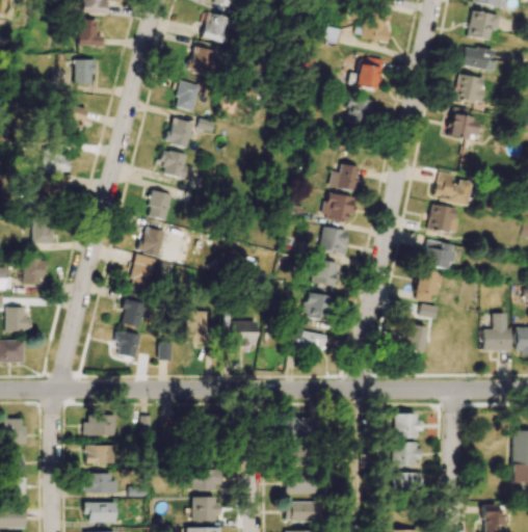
[(108,12),(107,0),(84,0),(84,11),(108,12)]
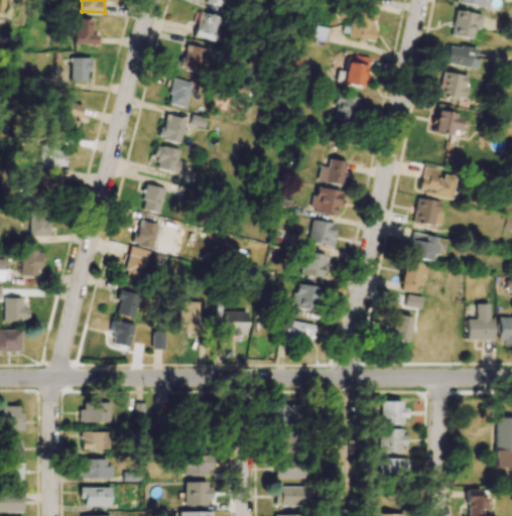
[(461,0),(461,3),(487,8),(488,0),(461,0)]
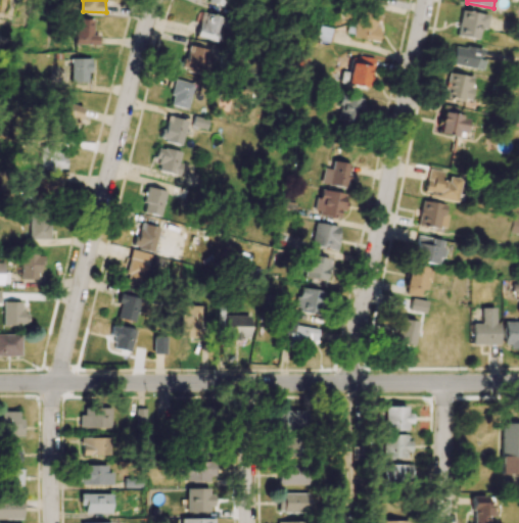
[(481,39),(482,29),(488,30),(491,14),(464,10),(460,36),(481,39)]
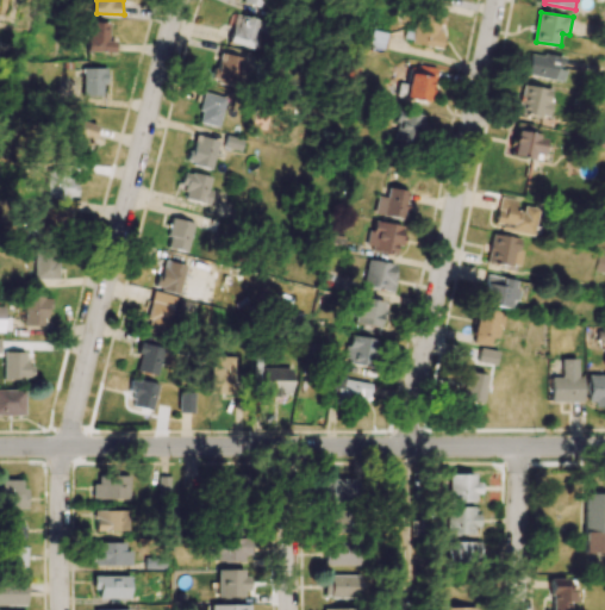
[(420,13),(416,44),(443,49),(447,31),(444,30),(447,17),(420,13)]
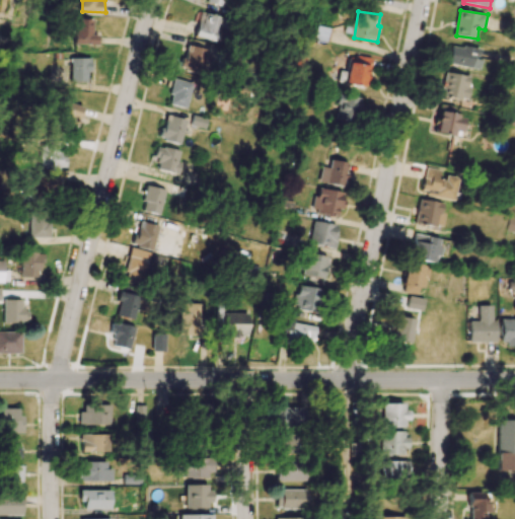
[(77,44),(100,45),(100,34),(96,34),(96,19),(77,18),(77,44)]
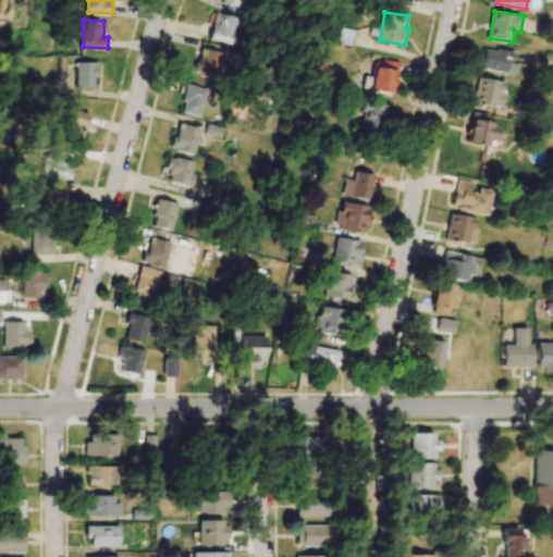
[(219,77),(224,52),(203,49),(198,74),(219,77)]
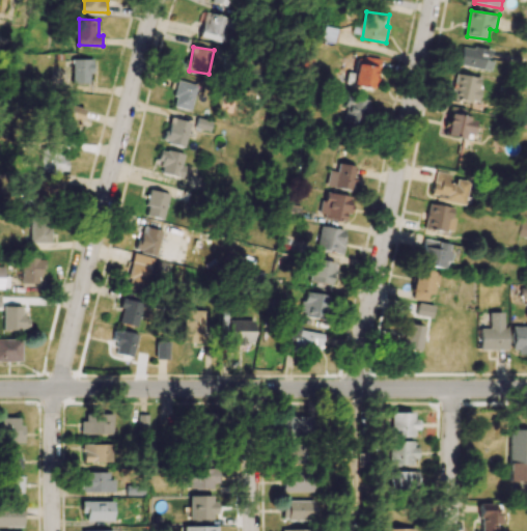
[(493,71),(495,60),(491,60),(493,51),(464,47),(461,65),(493,71)]
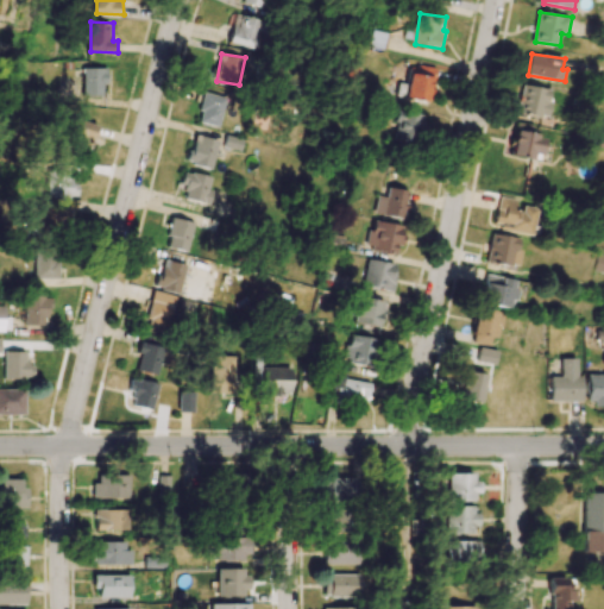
[(432,102),(438,69),(413,66),(410,85),(401,82),(398,96),(432,102)]
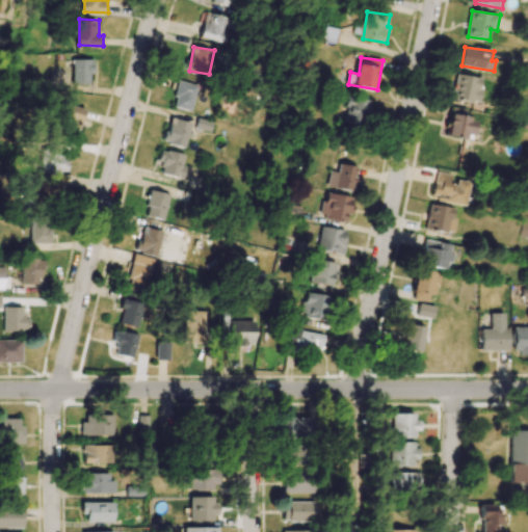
[(96,59),(76,59),(76,84),(93,83),(93,74),(96,74),(96,59)]
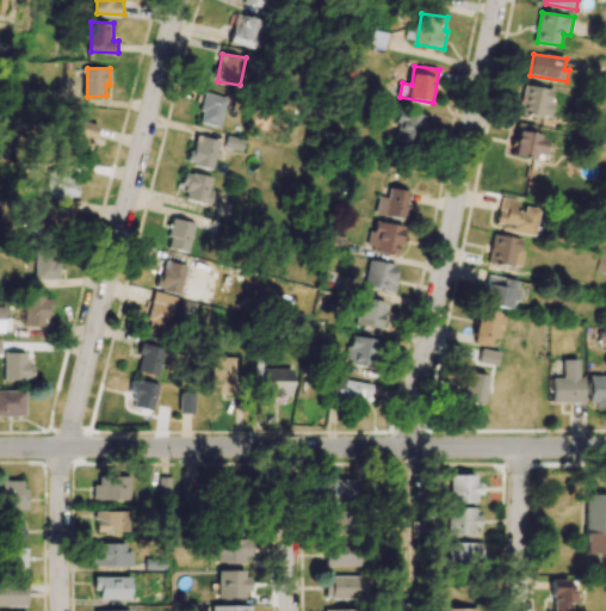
[(552,118),(556,90),(525,86),(521,115),(552,118)]
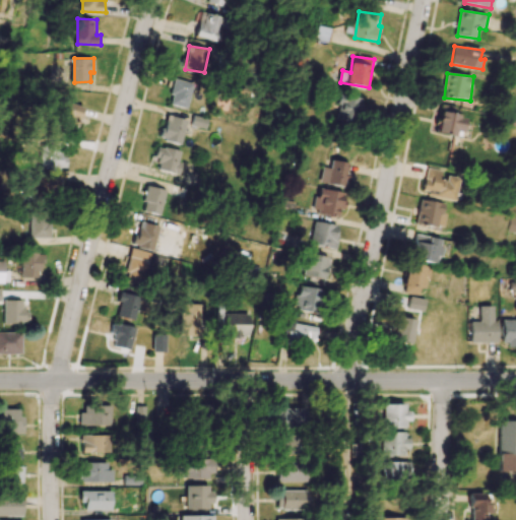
[(171,104),(189,109),(196,84),(177,79),(171,104)]
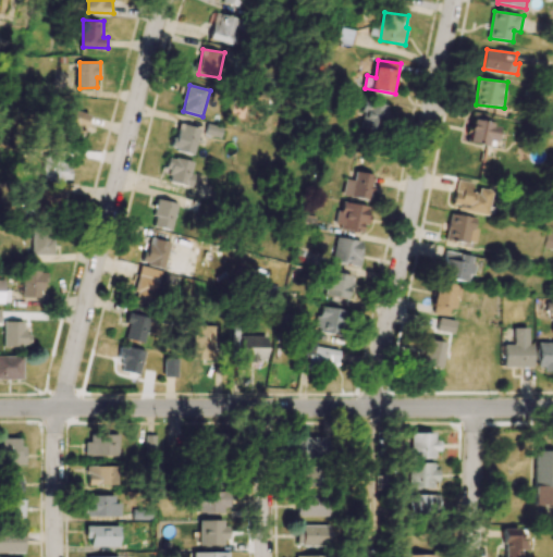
[(363,126),(385,131),(391,106),(367,101),(363,126)]
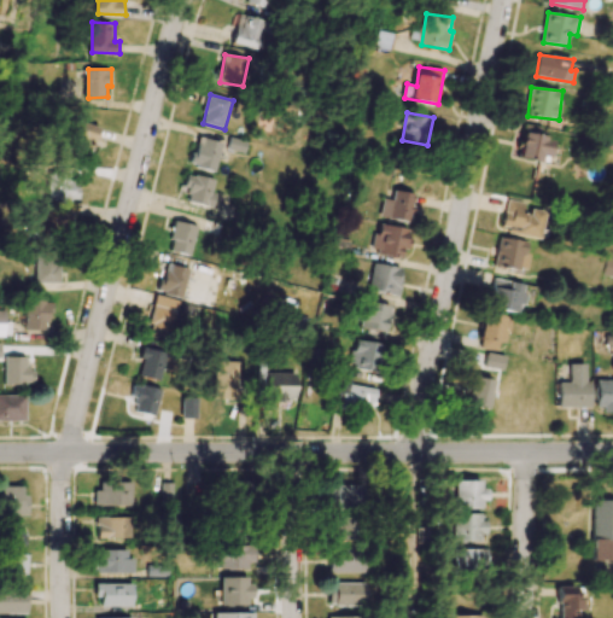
[(103,127),(79,121),(71,151),(94,157),(103,127)]
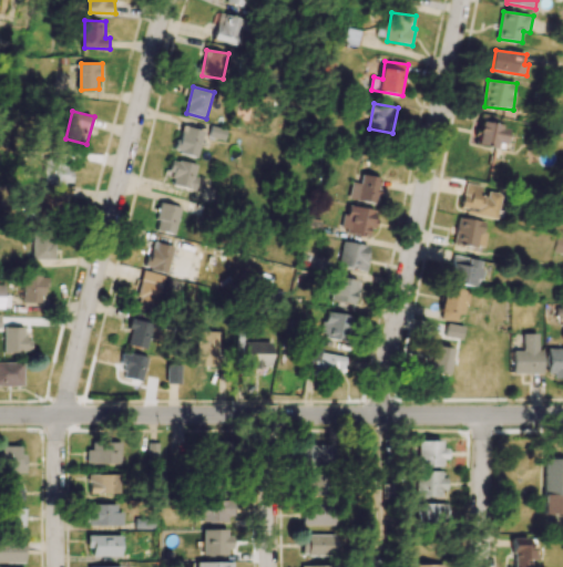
[(507,147),(510,129),(502,127),(503,117),(482,113),(478,143),(507,147)]
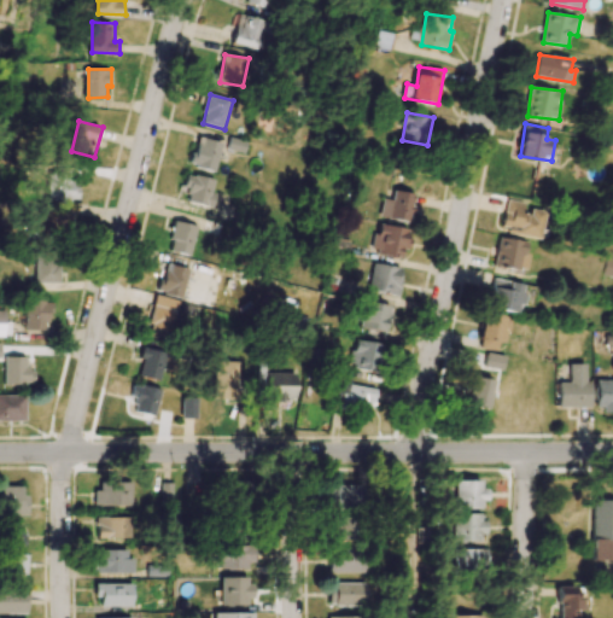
[(194,167),(220,170),(225,141),(199,138),(194,167)]
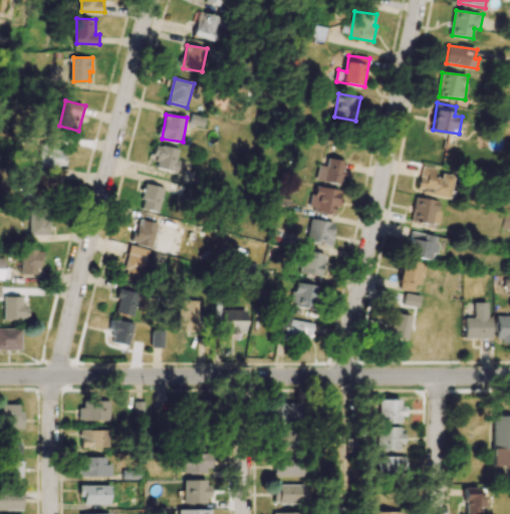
[(68,166),(68,156),(63,156),(64,145),(44,144),(44,165),(68,166)]
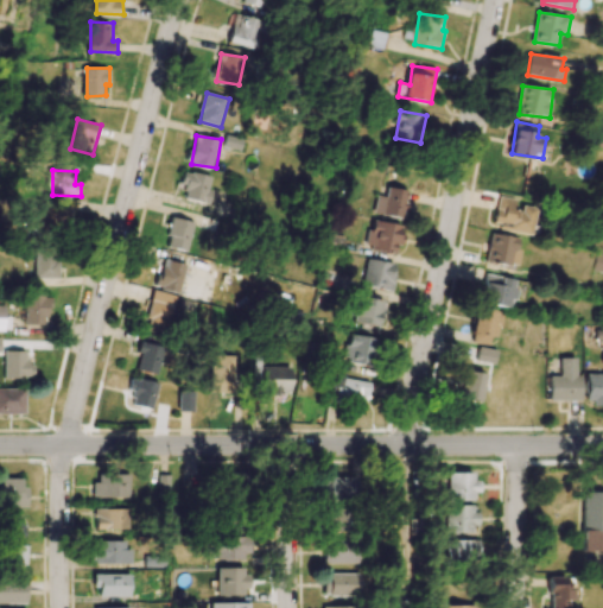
[(189,191),(188,198),(211,204),(215,191),(210,190),(214,178),(186,171),(182,189),(189,191)]
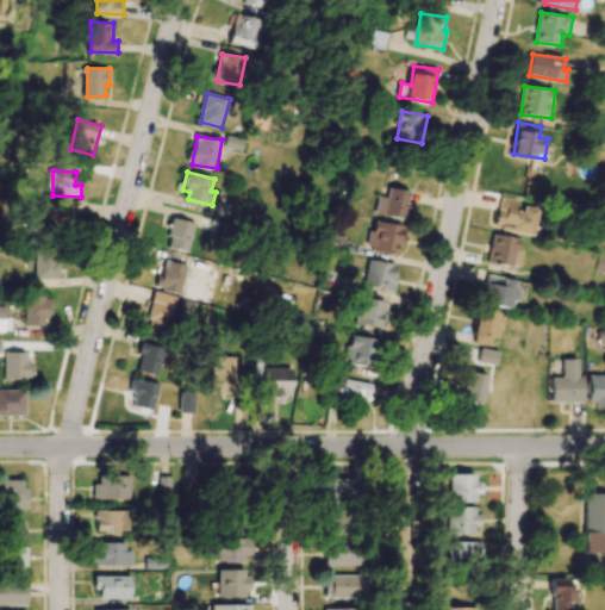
[(409,211),(412,192),(391,188),(390,198),(380,195),(376,215),(405,219),(406,210),(409,211)]
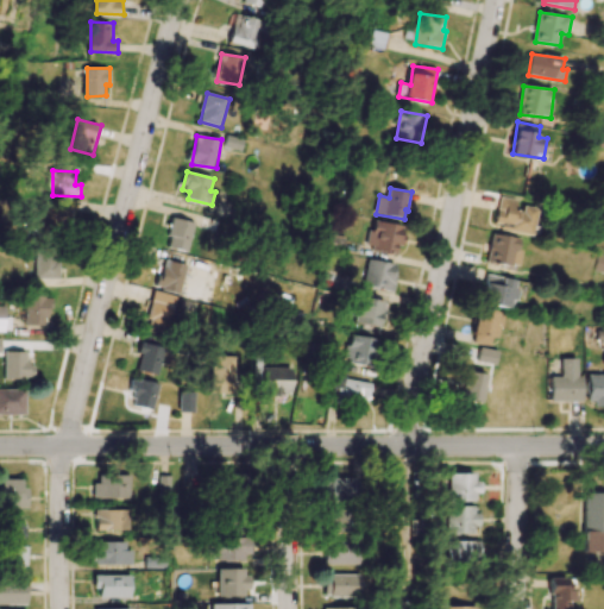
[(535,233),(539,208),(521,206),(522,200),(502,196),(497,227),(535,233)]
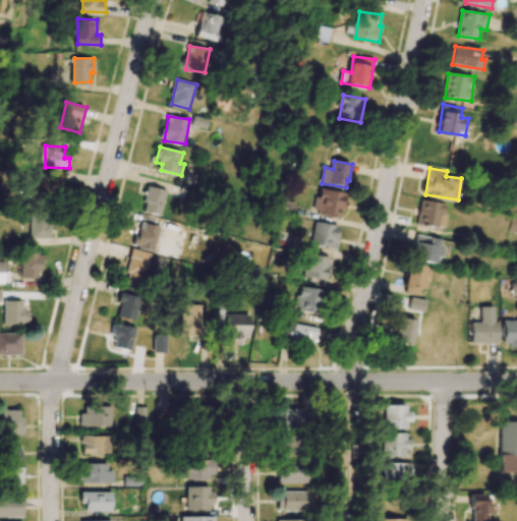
[(63,177),(41,176),(41,195),(62,196),(63,177)]
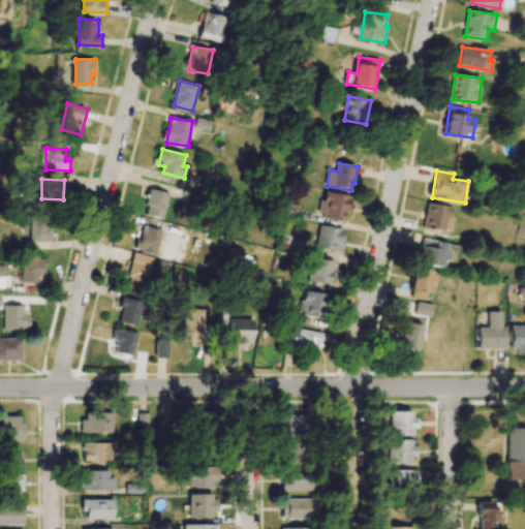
[(166,219),(172,193),(152,189),(147,215),(166,219)]
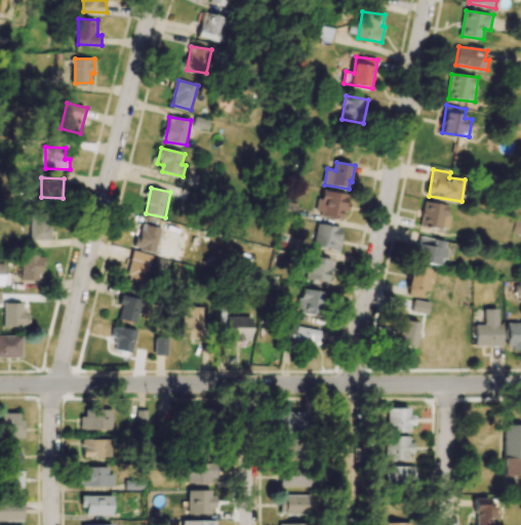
[(344,219),(345,211),(348,211),(351,195),(323,190),(318,214),(344,219)]
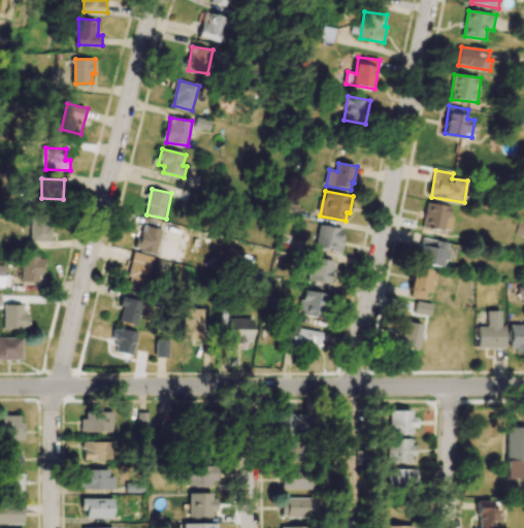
[(424,227),(452,232),(454,216),(451,215),(453,206),(428,202),(424,227)]
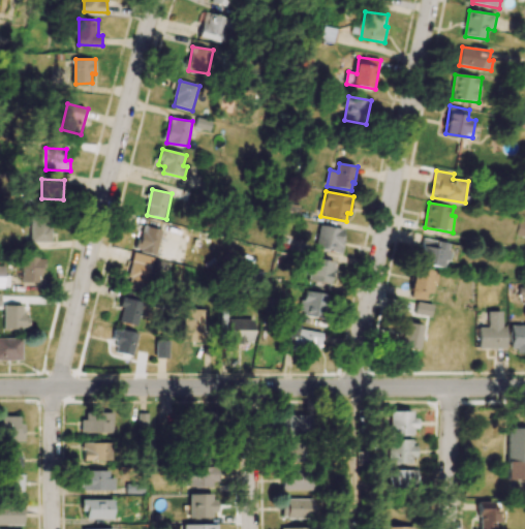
[(55,216),(34,215),(33,242),(54,243),(55,216)]
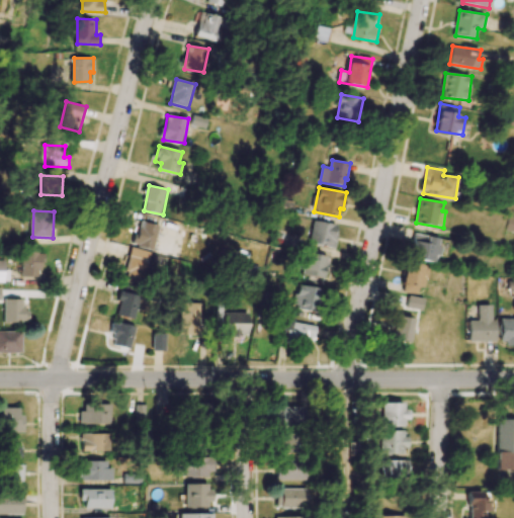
[(137,246),(156,249),(160,225),(141,222),(137,246)]
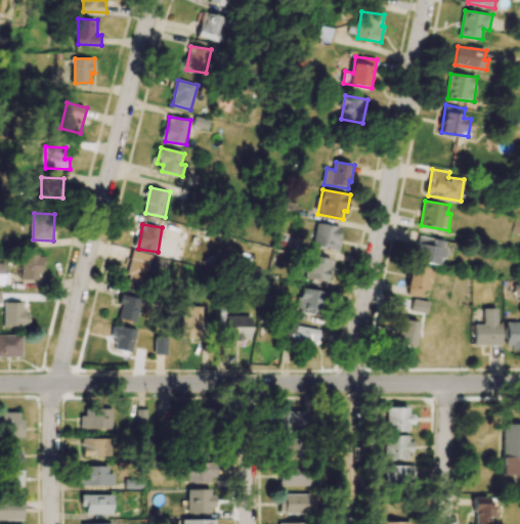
[(342,226),(316,224),(315,249),(341,250),(342,226)]
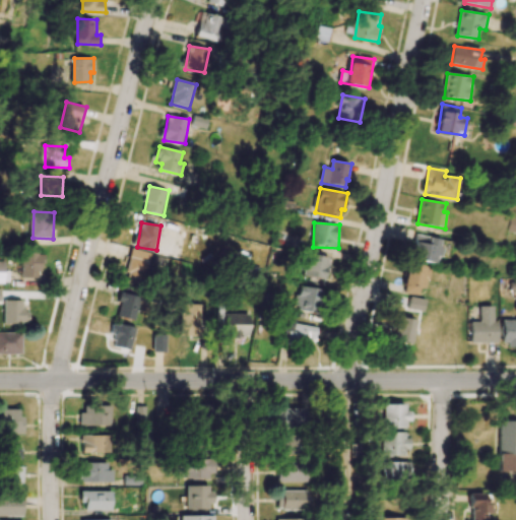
[(444,239),(416,235),(412,259),(438,263),(439,256),(441,256),(444,239)]
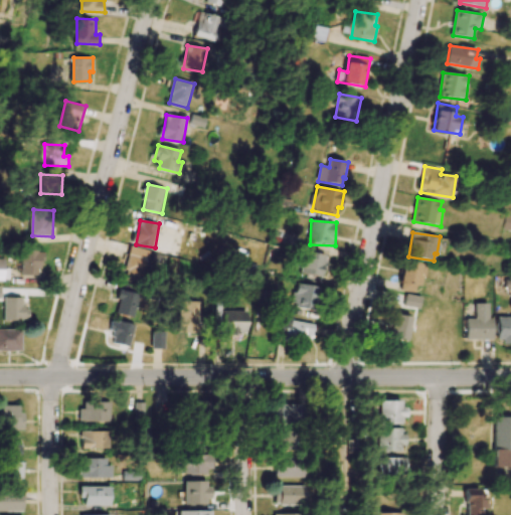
[(153,250),(133,245),(124,278),(144,283),(153,250)]
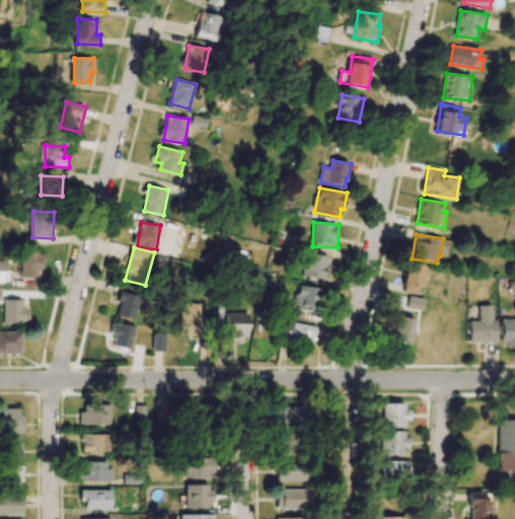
[(23,277),(43,278),(44,252),(24,251),(23,277)]
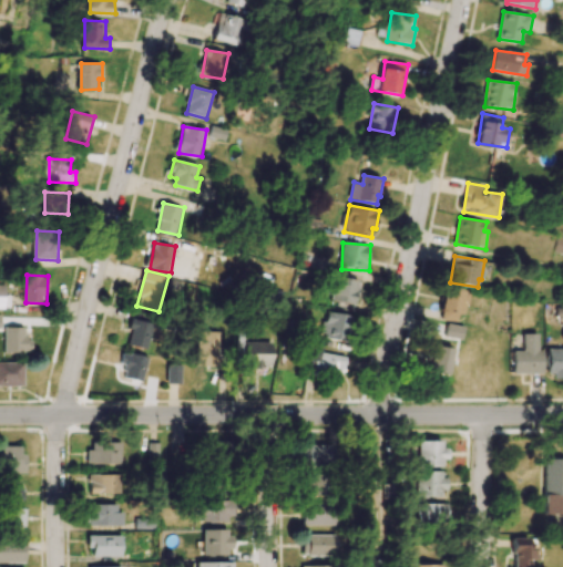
[(354,308),(361,281),(339,276),(331,302),(354,308)]
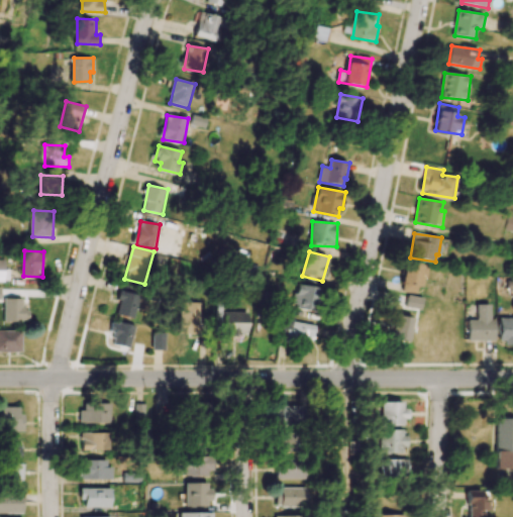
[(422,293),(425,265),(406,263),(403,291),(422,293)]
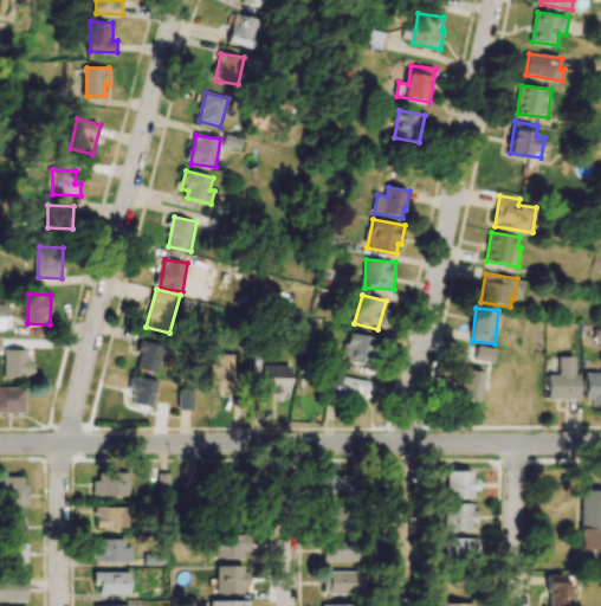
[(377,341),(353,331),(342,356),(367,367),(377,341)]
